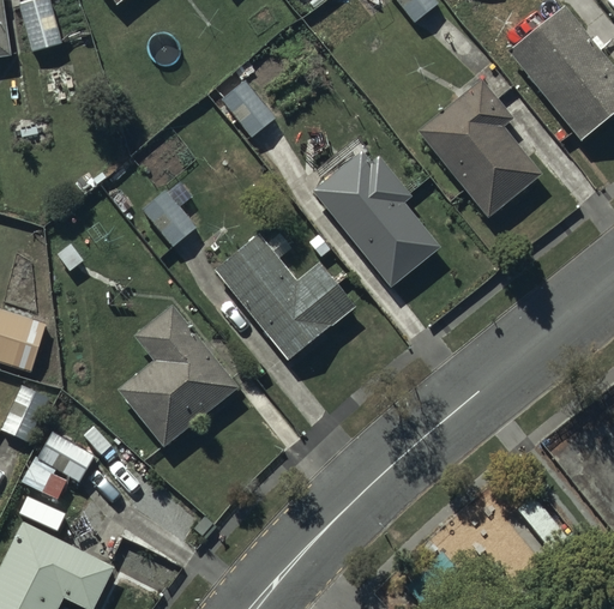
[(0,0),(0,56),(10,55),(2,0),(0,0)]
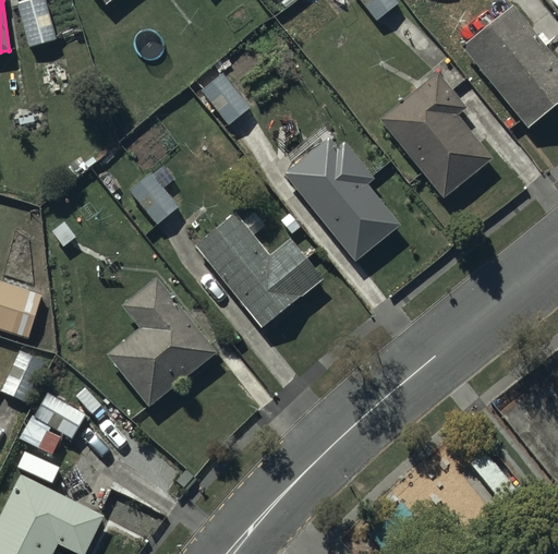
[(25,0),(16,2),(27,46),(56,38),(45,0),(25,0)]
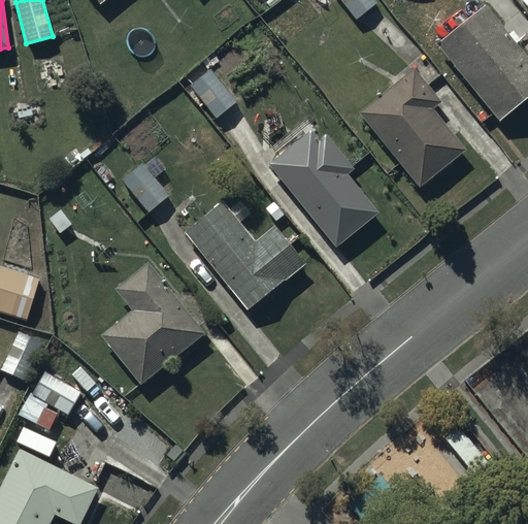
[(376,2),(374,0),(341,0),(356,18),(376,2)]
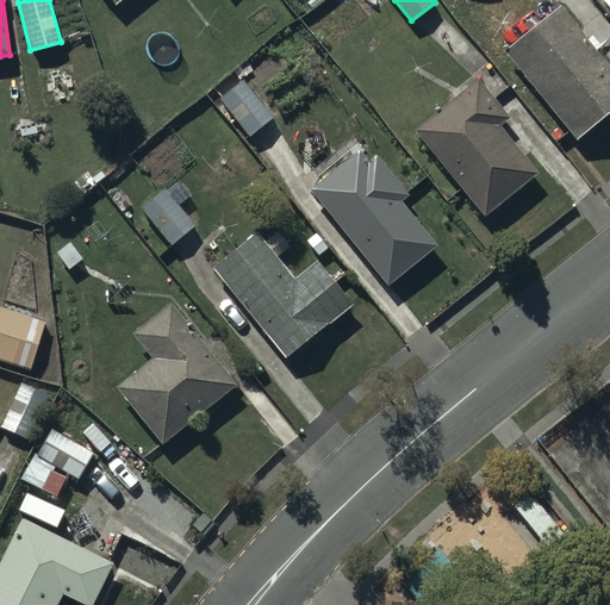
[(586,39),(560,7),(504,51),(577,139),(609,113),(609,64),(597,49),(602,45),(593,35),(586,39)]
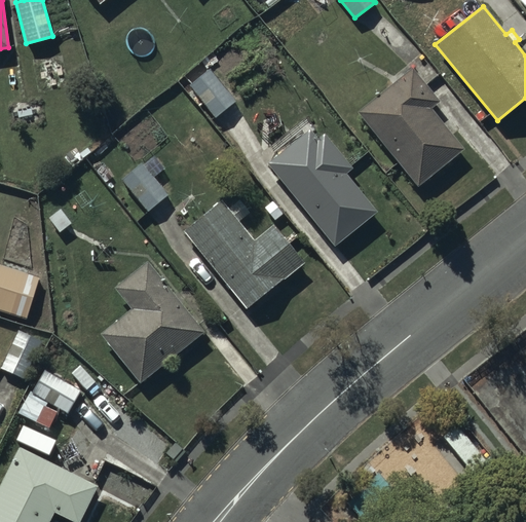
[(211,67),(189,83),(215,117),(236,101),(211,67)]
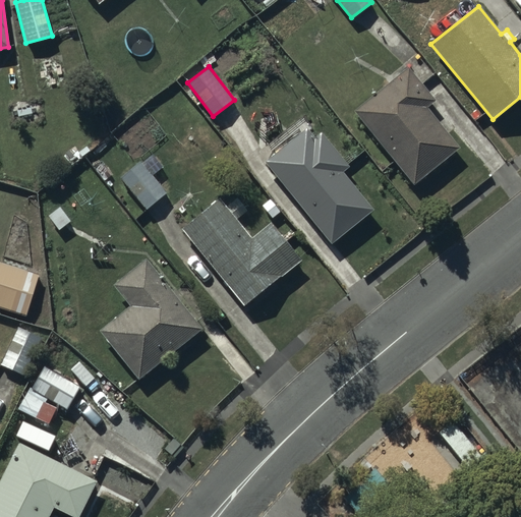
[(435,100),(408,67),(355,110),(415,185),(460,149),(426,107),(435,100)]
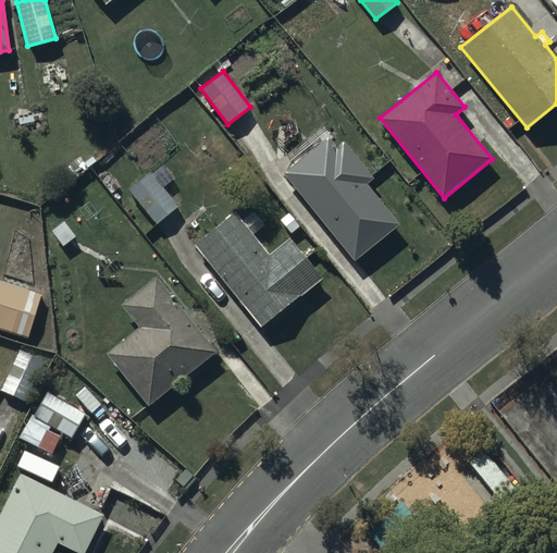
[(327,137),(283,171),(354,260),(399,224),(367,182),(372,177),(344,142),(335,148),(327,137)]
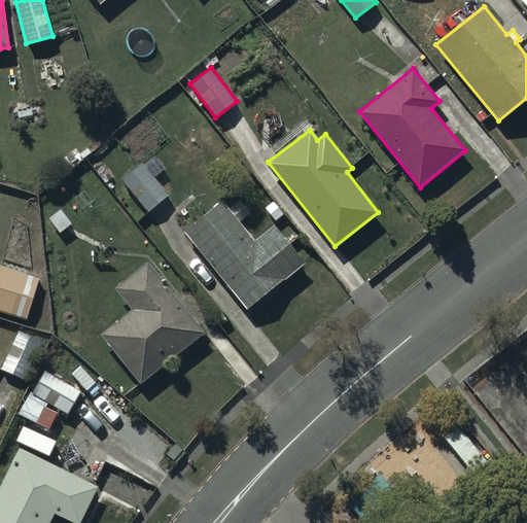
[(142,162),(121,178),(148,211),(169,194),(142,162)]
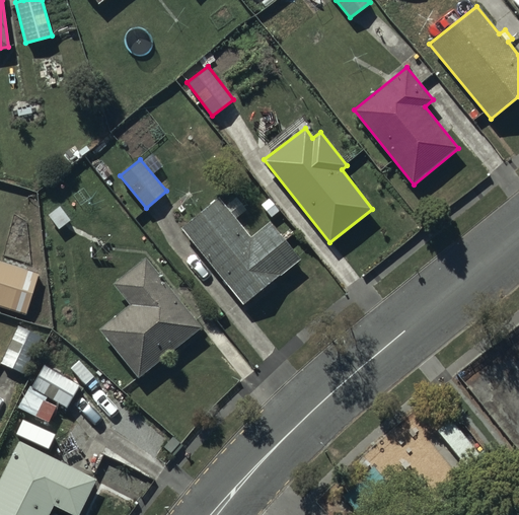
[(219,200),(181,228),(244,304),(299,260),(269,222),(250,237),(219,200)]
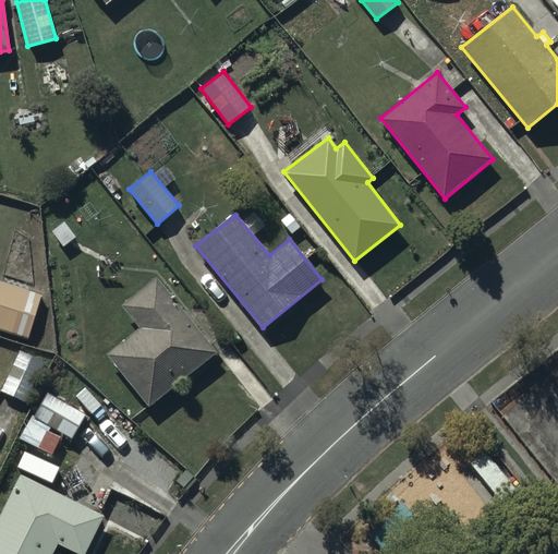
[(43,290),(0,276),(0,328),(27,338),(43,290)]
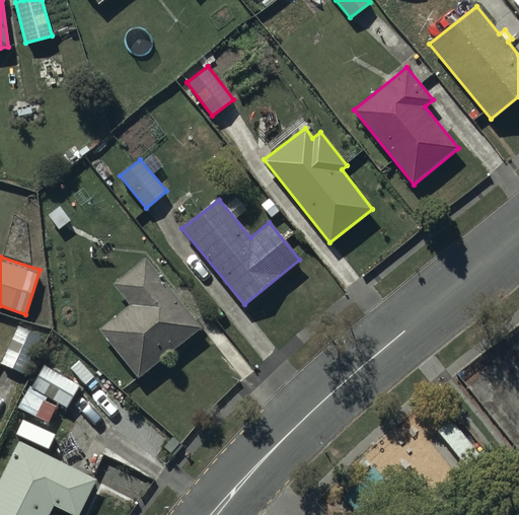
[(202,327),(144,256),(110,283),(129,305),(99,328),(139,378),(202,327)]
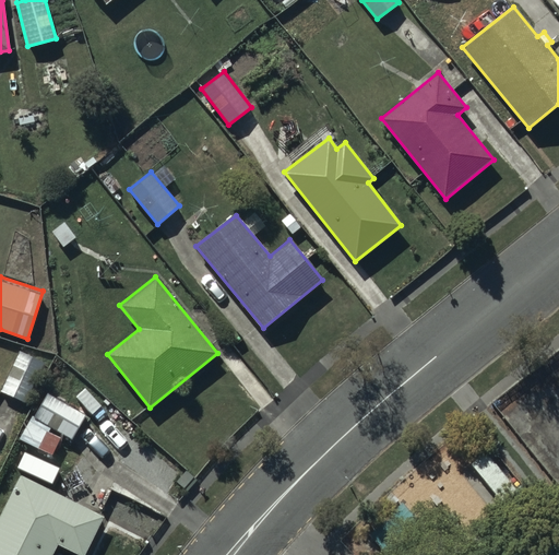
[(46,362),(20,349),(0,389),(0,390),(25,403),(46,362)]
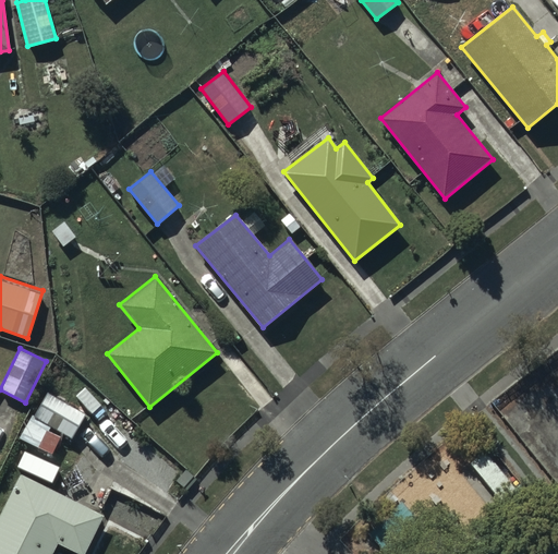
[(84,410),(46,392),(22,440),(51,454),(60,436),(49,431),(50,426),(72,437),(84,410)]
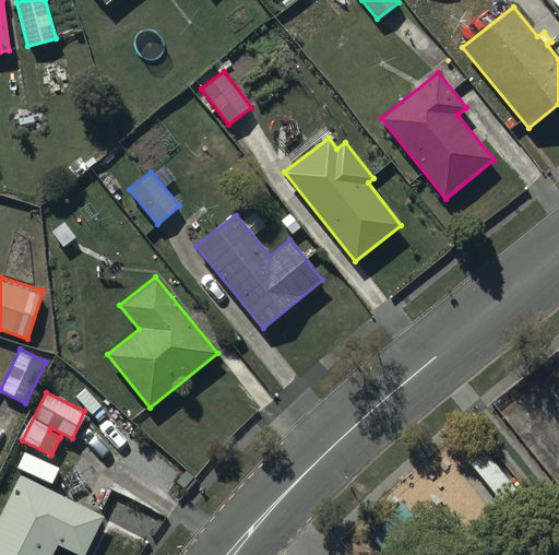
[(466,461),(508,509),(524,496),(483,447),(466,461)]
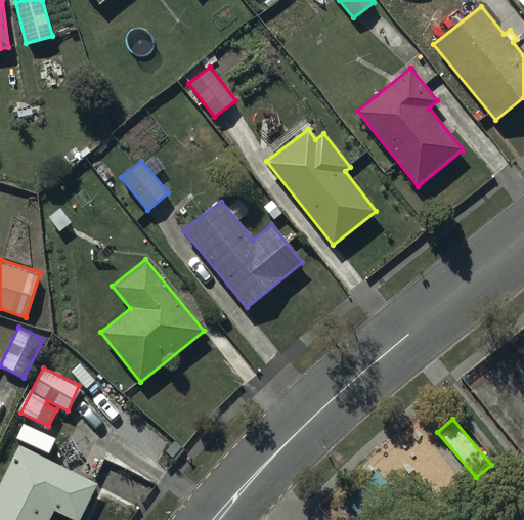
[(78,519),(96,483),(18,445),(0,482),(0,519),(47,519),(53,510),(74,519),(78,519)]
